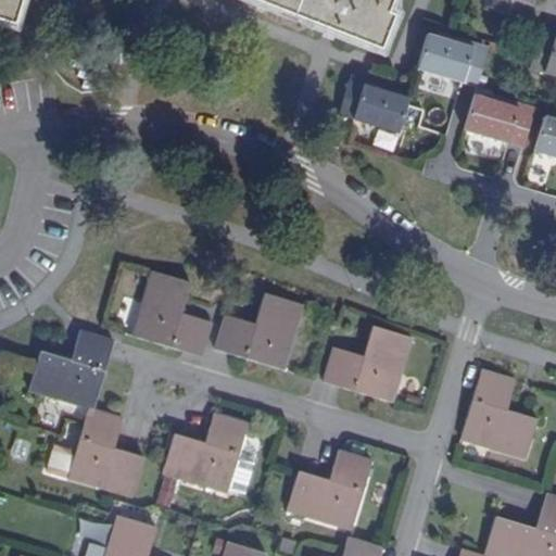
[(0,0),(0,12),(16,17),(21,0),(0,0)]
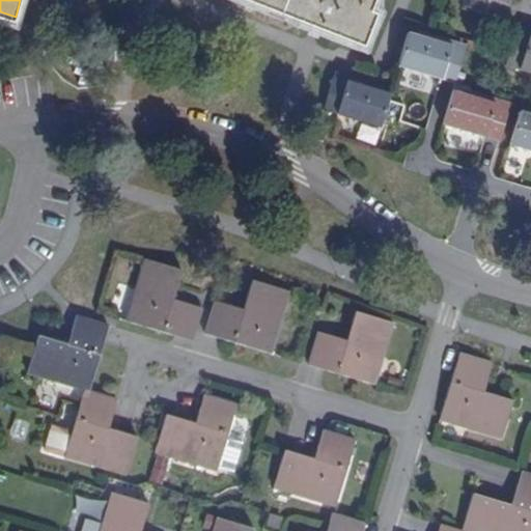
[(246,0),(358,44),(374,0),(246,0)]
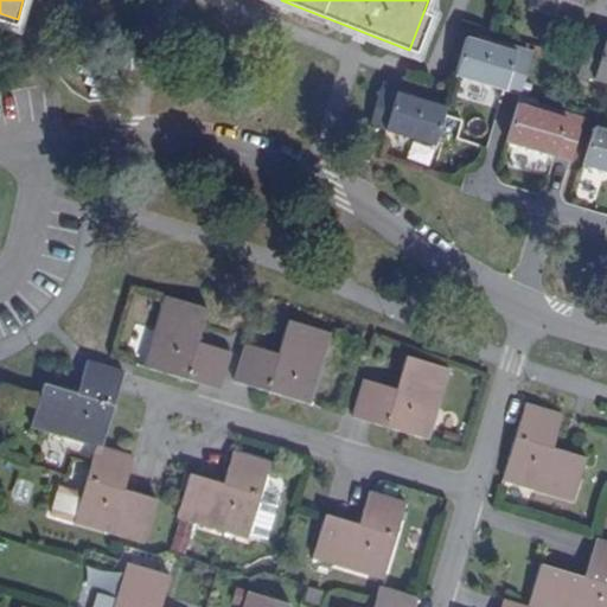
[(579,0),(536,0),(535,10),(573,20),(579,0)]
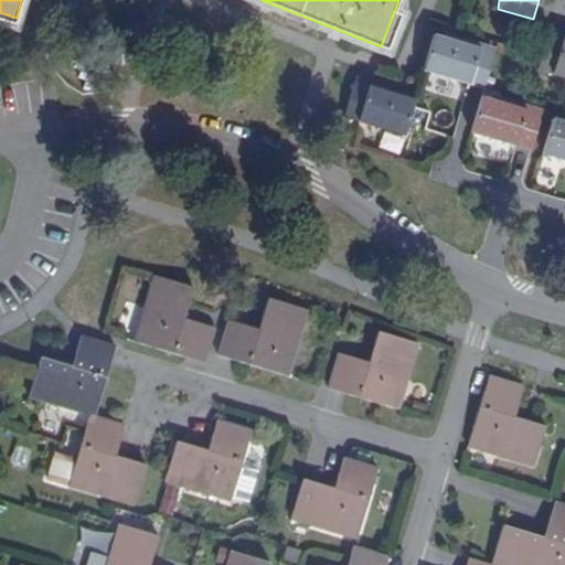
[(494,53),(435,34),(424,71),(484,89),(494,53)]
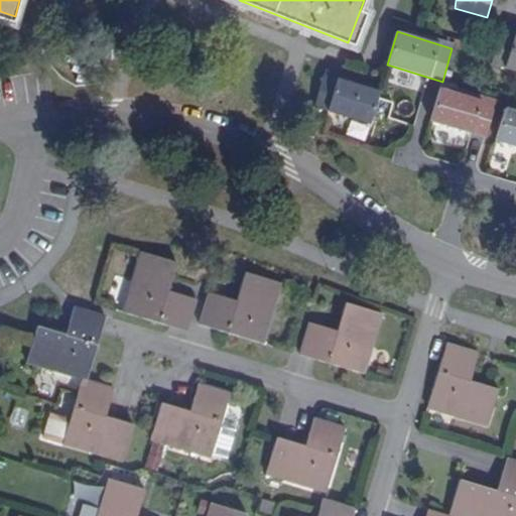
[(515,36),(500,32),(491,65),(515,72),(515,36)]
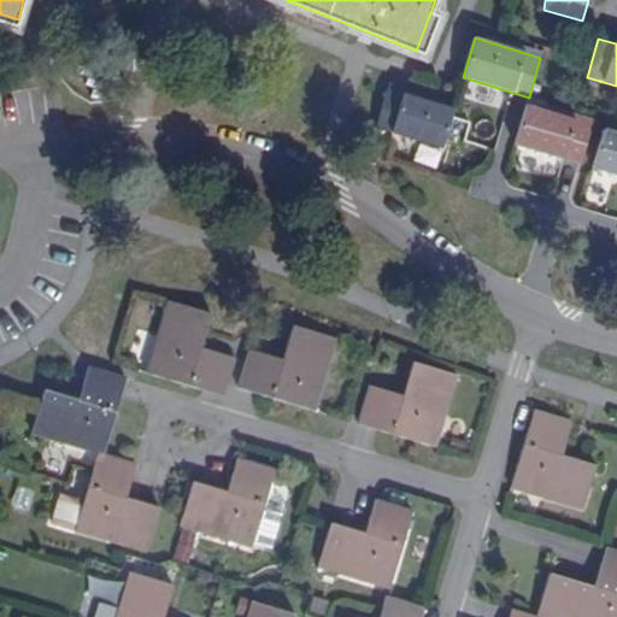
[(454,109),(387,89),(375,129),(442,148),(454,109)]
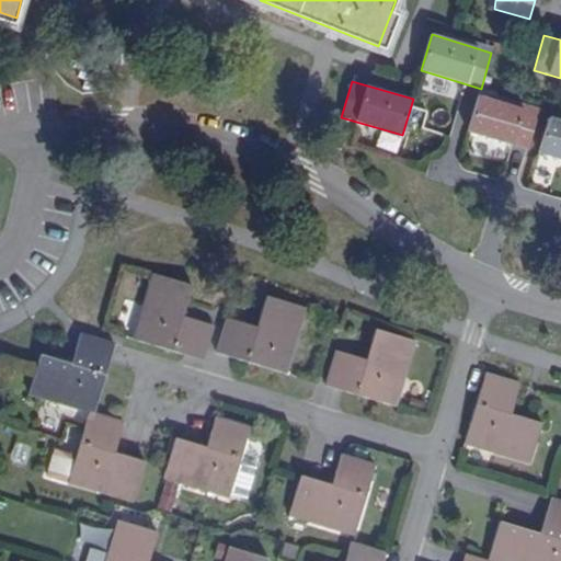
[(527,150),(537,114),(478,95),(467,132),(527,150)]
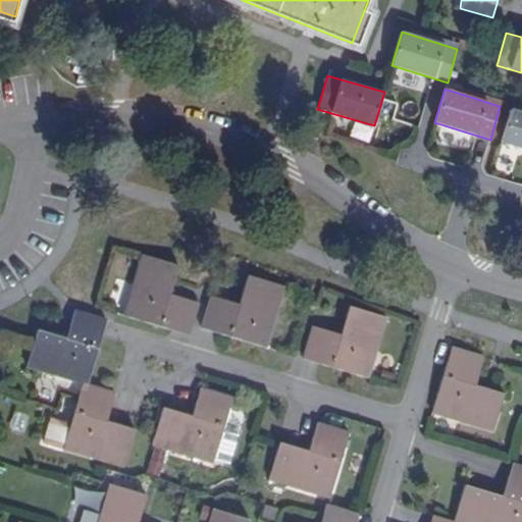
[(521,111),(511,109),(501,143),(521,148),(521,111)]
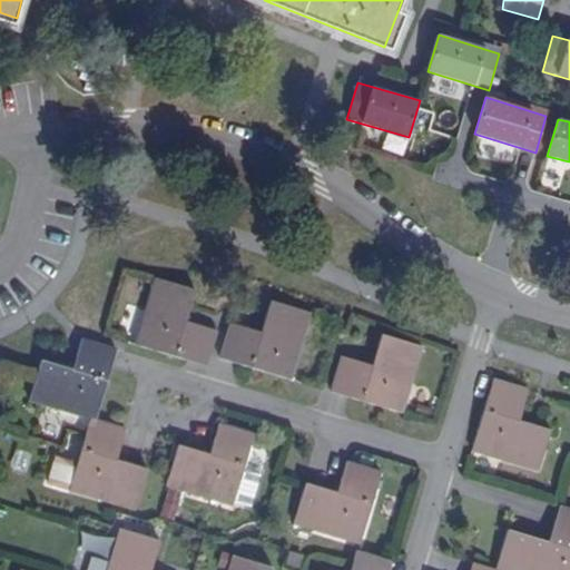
[(183,328),(185,322),(194,291),(154,278),(134,345),(206,367),(216,331),(198,326),(196,333),(183,328)]
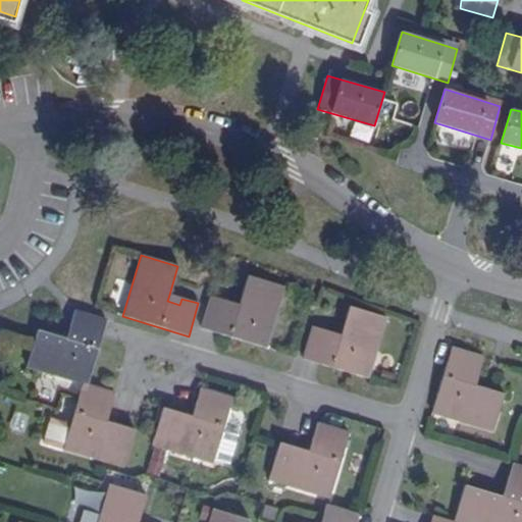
[(223,308),(225,301),(210,297),(200,329),(266,349),(284,288),(247,276),(238,305),(236,311),(223,308)]
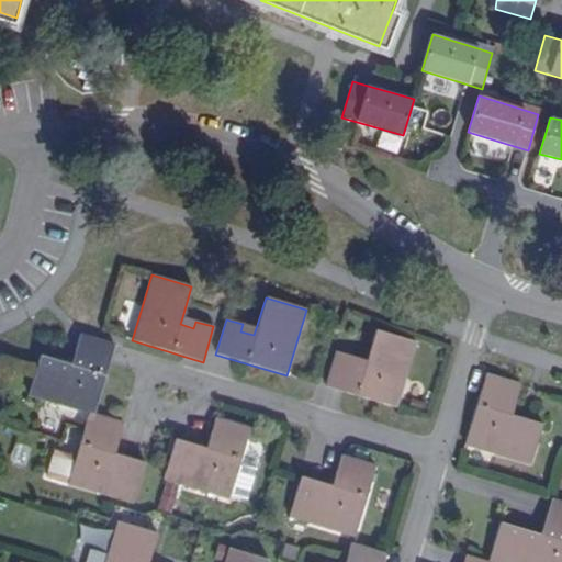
[(195,322),(182,317),(180,324),(193,328),(195,322)]
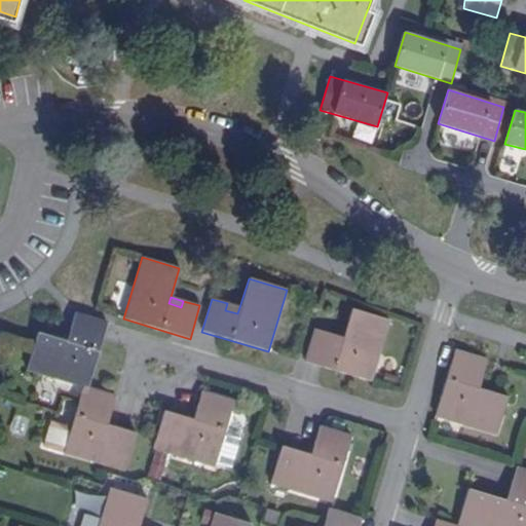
[(239,307),(227,303),(225,310),(237,313),(239,307)]
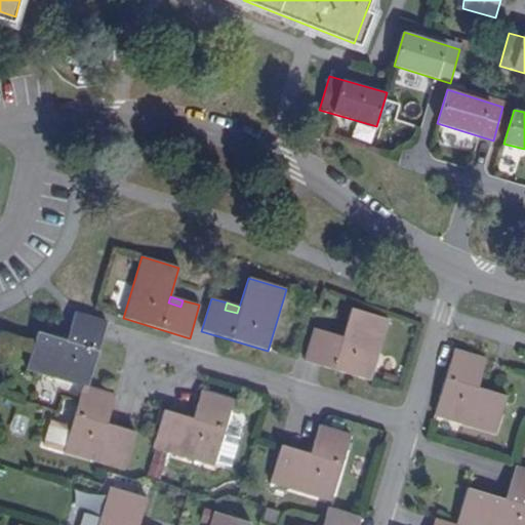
[(341,337),(330,333),(314,328),(304,362),(369,381),(388,320),(350,309),(341,337)]
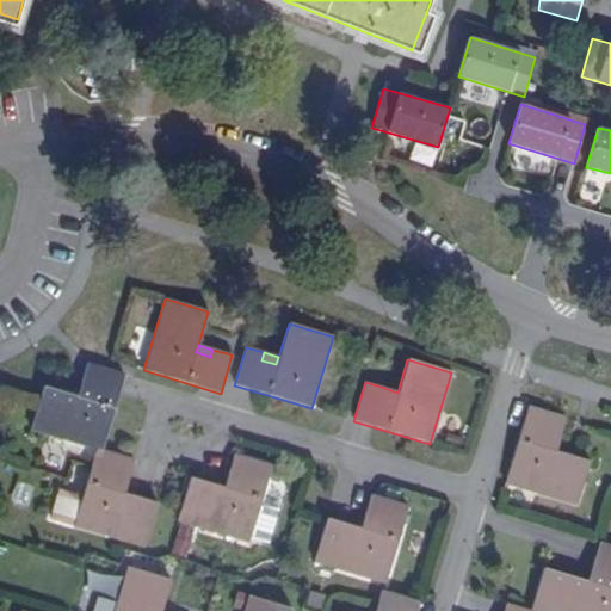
[(121,477),(128,480),(134,461),(100,450),(124,375),(87,364),(81,382),(90,384),(85,400),(76,397),(43,388),(30,431),(96,450),(81,498),(59,492),(50,519),(73,526),(144,548),(156,504),(124,494),(116,492),(121,477)]
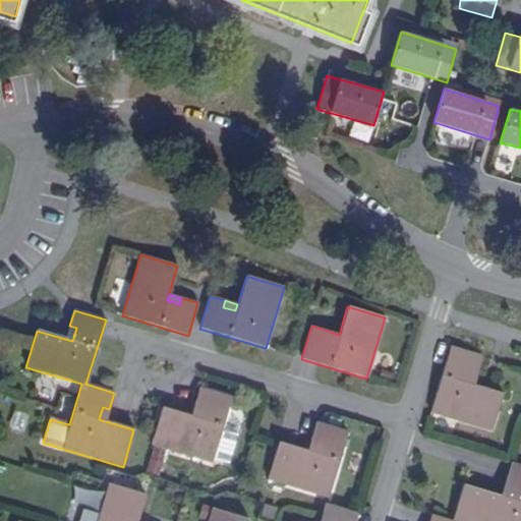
[(76,328),(69,326),(65,339),(72,341),(76,328)]
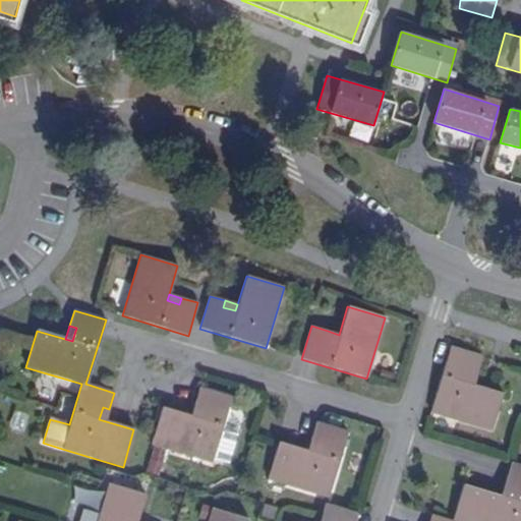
[(471,371),(477,373),(482,357),(450,347),(429,413),(490,431),(502,395),(473,386),(467,384),(471,371)]
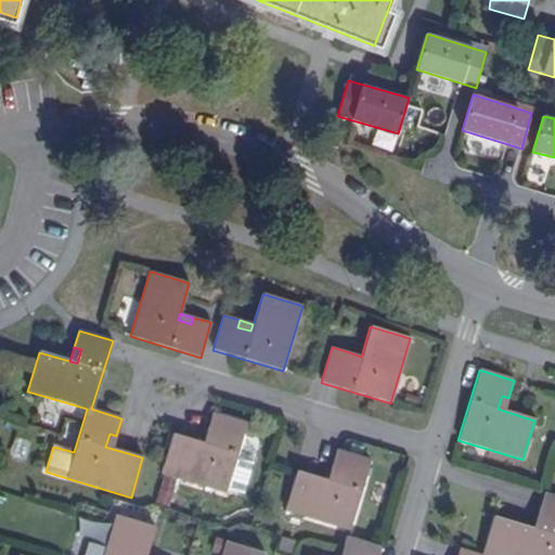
[(504,411),(508,398),(502,396),(498,409),(504,411)]
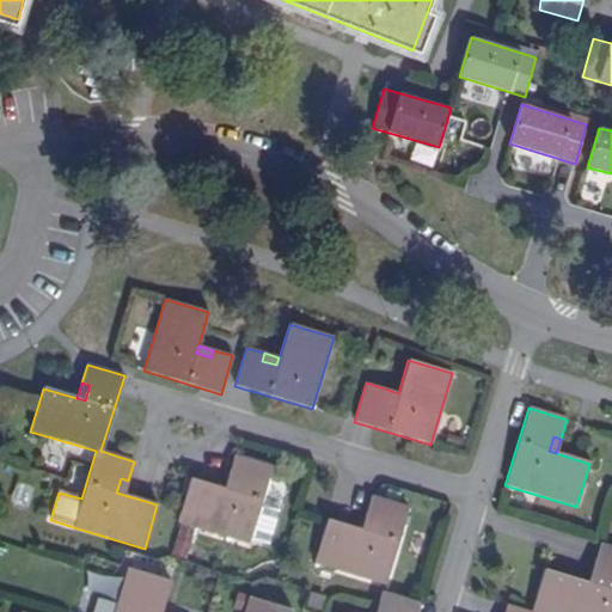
[(228,473),(225,489),(191,479),(178,524),(249,544),(261,503),(273,466),(234,454),(228,473)]
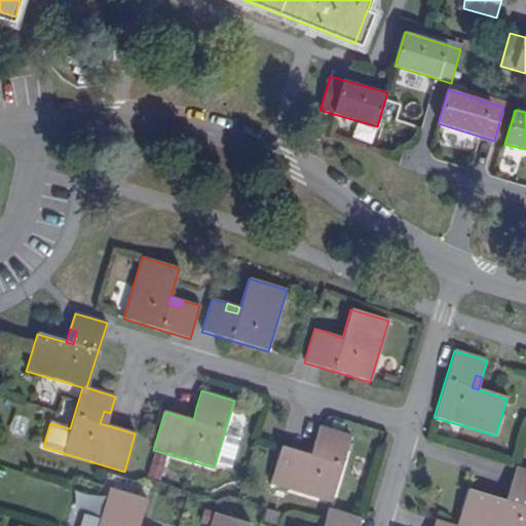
[(107,425),(110,413),(104,411),(100,423),(107,425)]
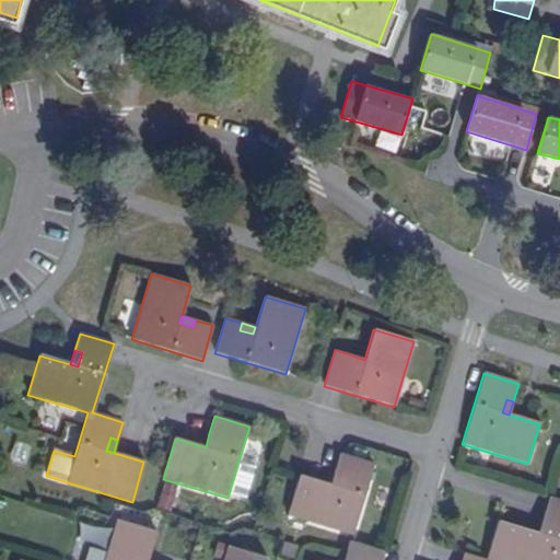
[(337,487),(330,485),(298,476),(287,516),(353,535),(374,464),(339,453),(334,470),(340,473),(337,487)]
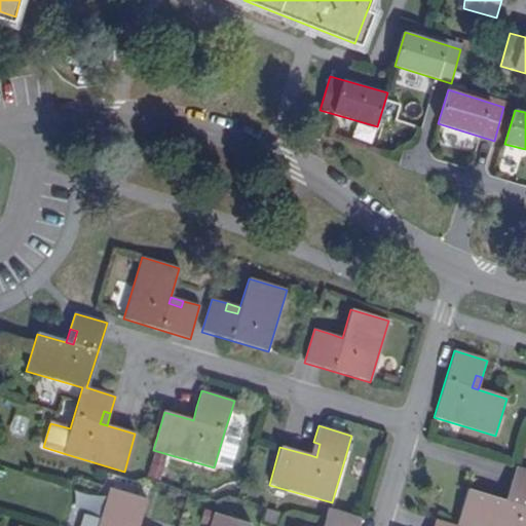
[(224,433),(214,467),(230,473),(240,437),(224,433)]
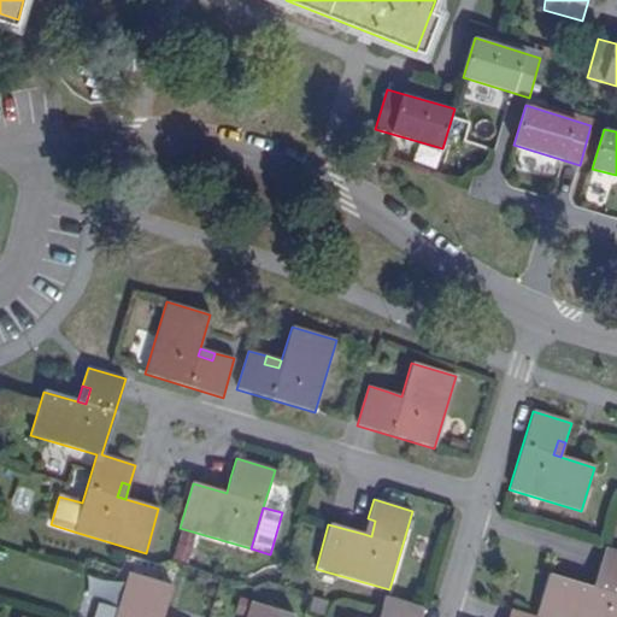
[(368,518),(364,534),(371,536),(375,521),(368,518)]
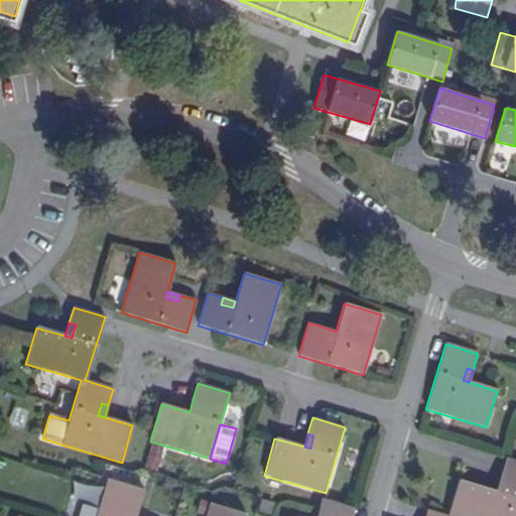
[(515,515),(515,461),(505,459),(500,475),(495,492),(459,481),(448,515),(426,509),(423,515),(515,515)]
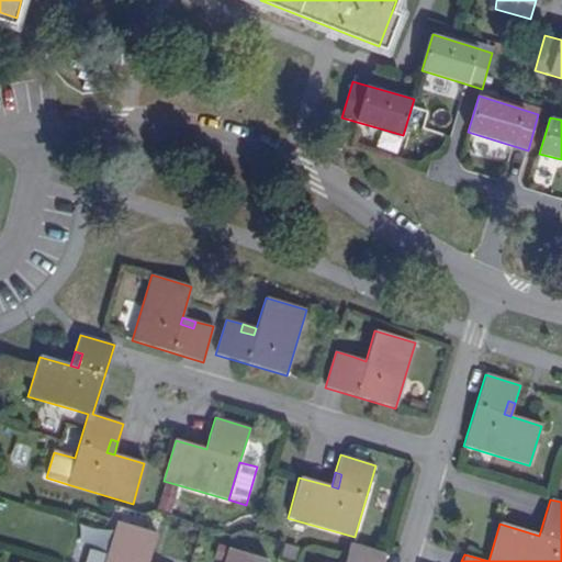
[(147,561),(156,534),(117,521),(104,561),(147,561)]
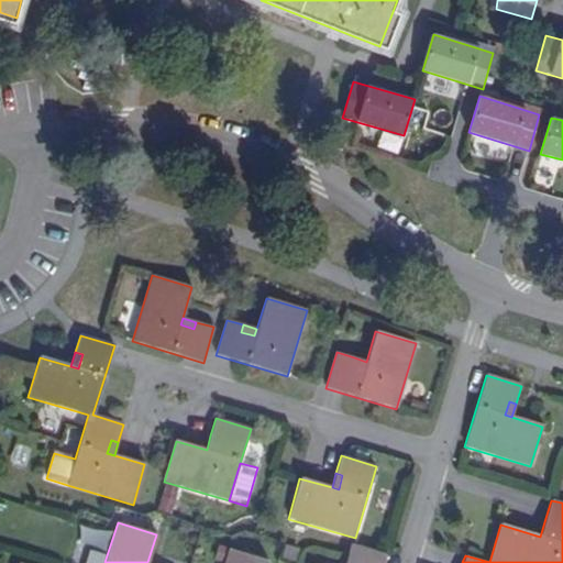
[(353,562),(383,562),(386,554),(351,543),(346,561),(353,562)]
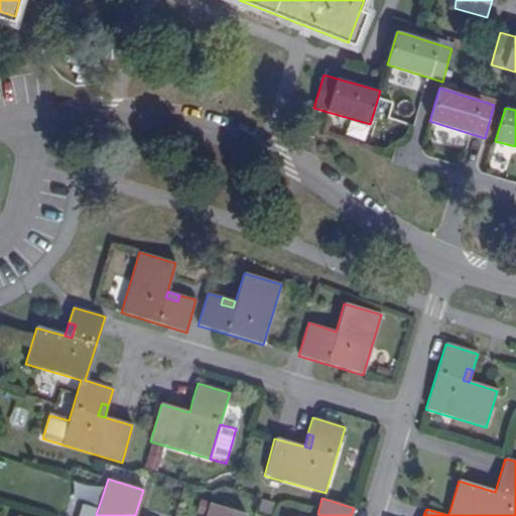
[(244,515),(246,514),(209,503),(204,515),(244,515)]
